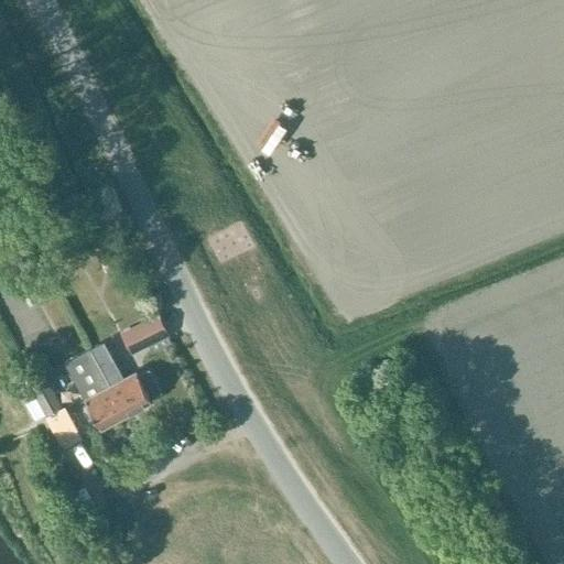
[(54,237),(39,246),(46,258),(62,249),(54,237)]
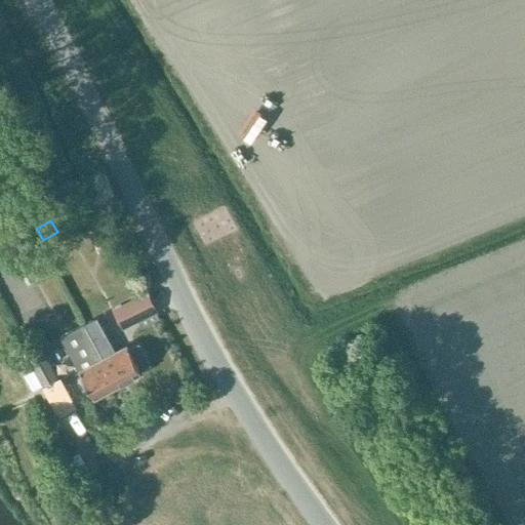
[(93,241),(105,236),(99,225),(88,230),(93,241)]
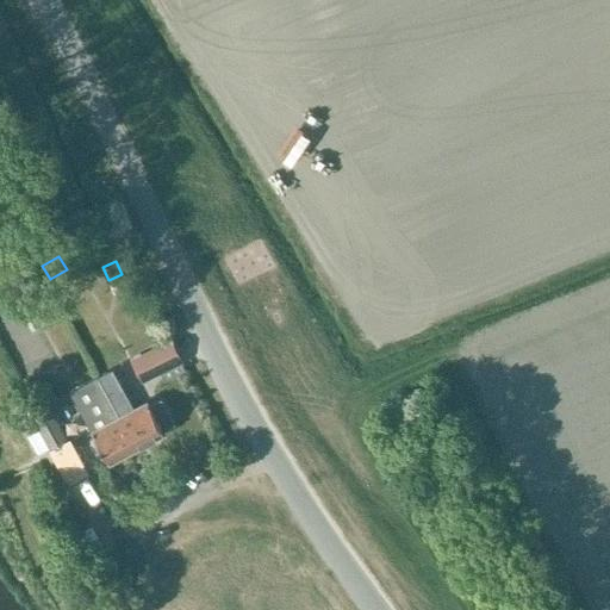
[(169,338),(139,353),(148,368),(176,354),(169,338)]
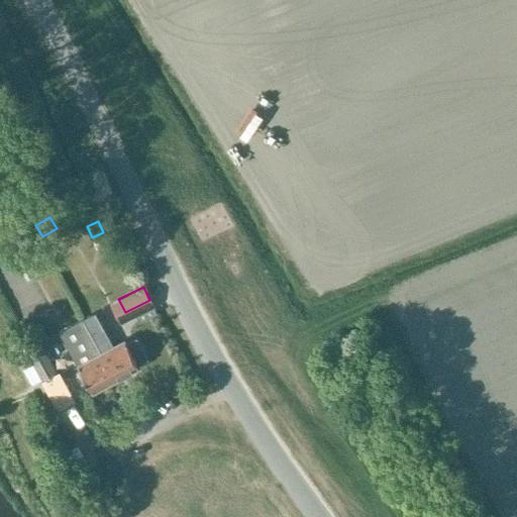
[(82,318),(113,378),(137,366),(135,363),(142,359),(143,355),(135,341),(132,340),(125,343),(124,341),(111,348),(93,312),(82,318)]
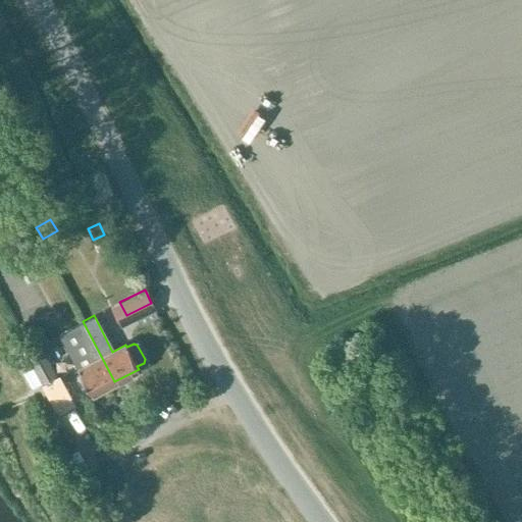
[(114,381),(83,321),(69,328),(70,329),(62,334),(79,366),(76,367),(91,395),(114,381)]
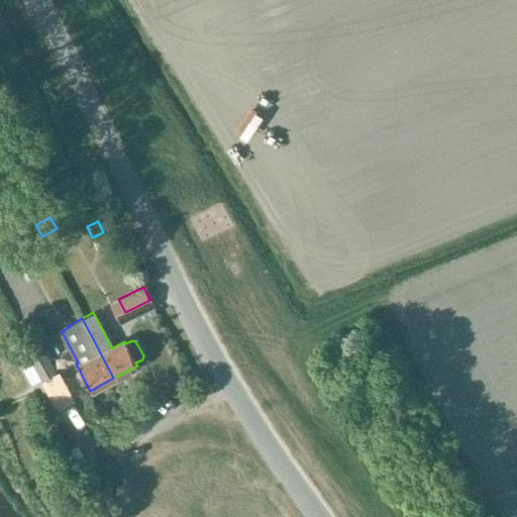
[(29,323),(8,334),(15,346),(35,334),(29,323)]
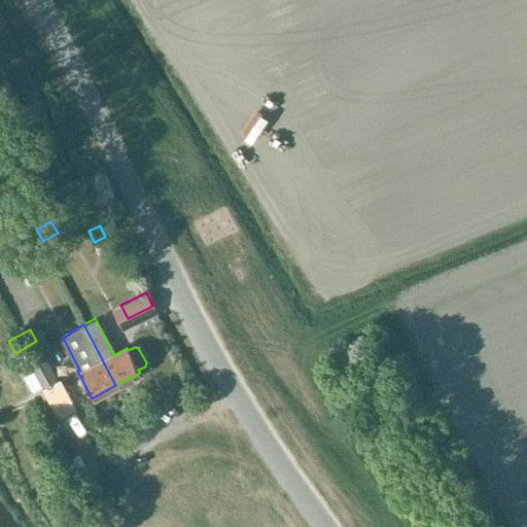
[(26,359),(42,389),(58,381),(41,352),(26,359)]
